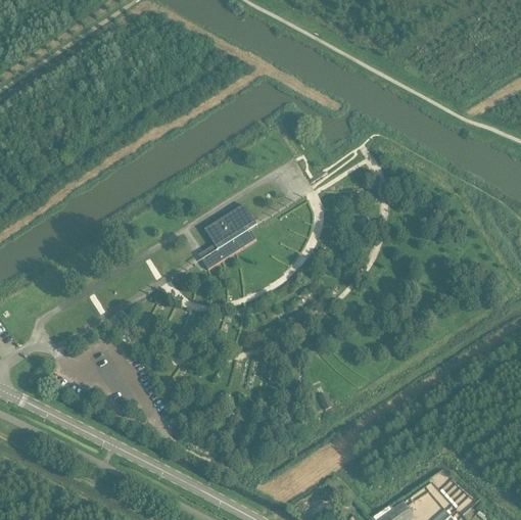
[(215,242),(218,247),(199,260),(201,258),(207,268),(206,268),(206,269),(254,238),(249,230),(248,229),(247,229),(244,224),(250,220),(249,218),(241,205),(242,204),(242,203),(203,229),(205,228),(212,241),(215,242)]
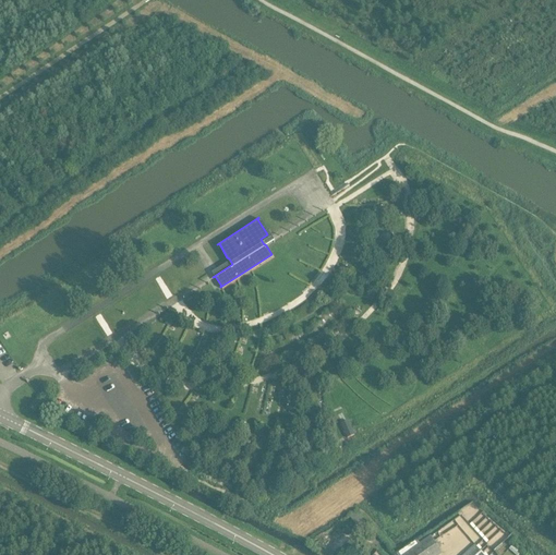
[(338,421),(345,435),(352,432),(346,418),(338,421)]
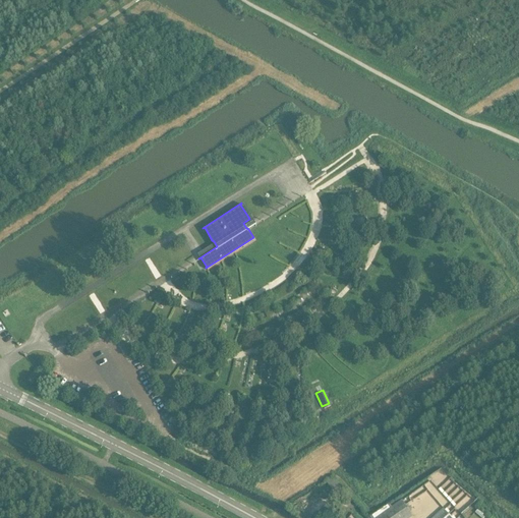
[(332,475),(325,480),(336,495),(343,490),(332,475)]
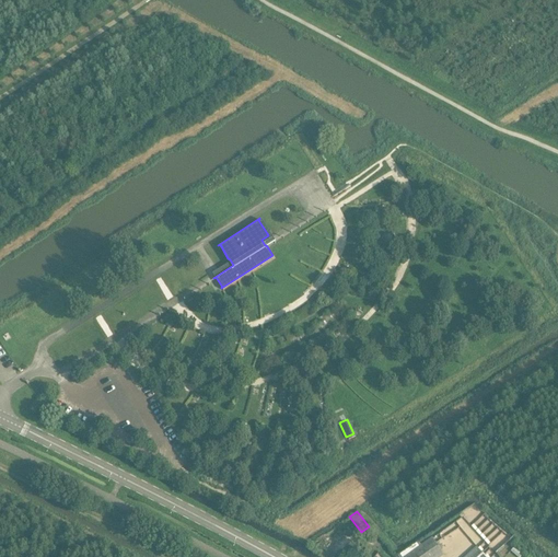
[(433,556),(441,552),(430,536),(399,556),(433,556)]
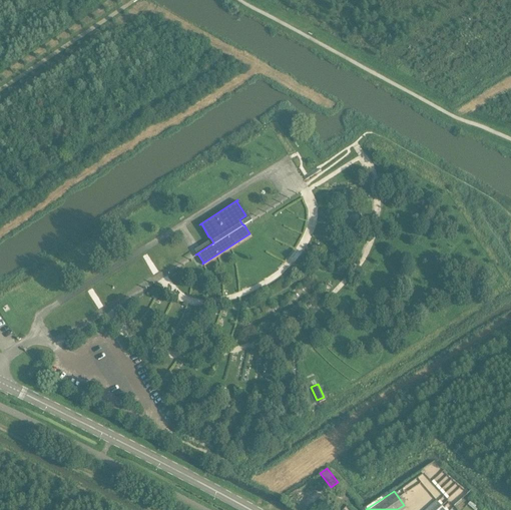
[(445,509),(434,498),(428,504),(421,509),(445,509)]
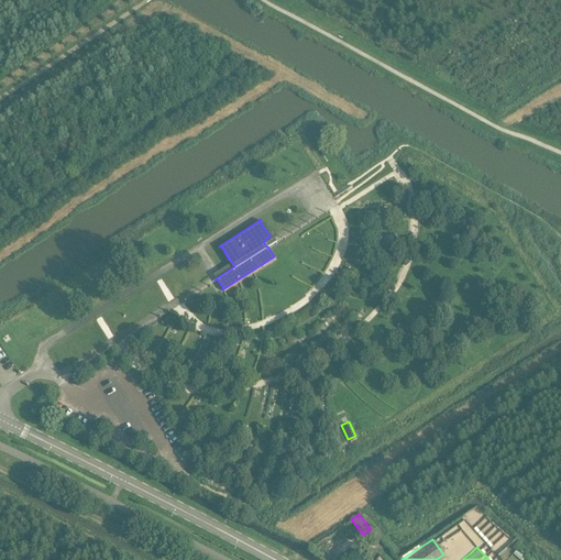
[(523,556),(515,549),(512,552),(519,559),(523,556)]
